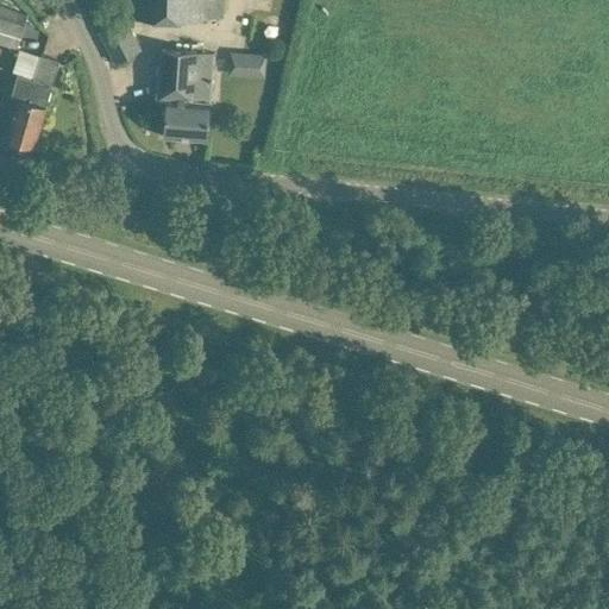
[(127,0),(129,19),(152,19),(223,19),(221,0),(127,0)]
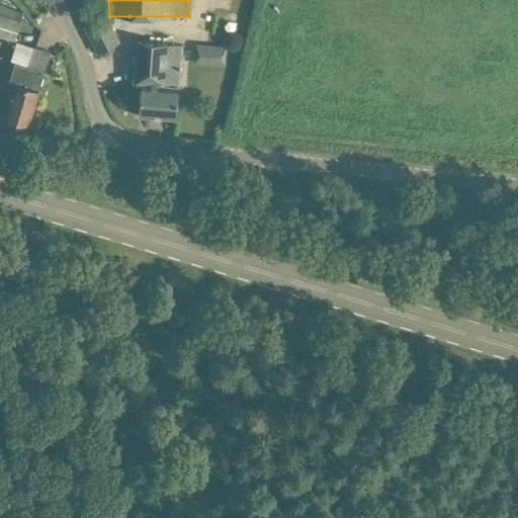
[(19,9),(0,3),(0,15),(15,21),(19,9)]
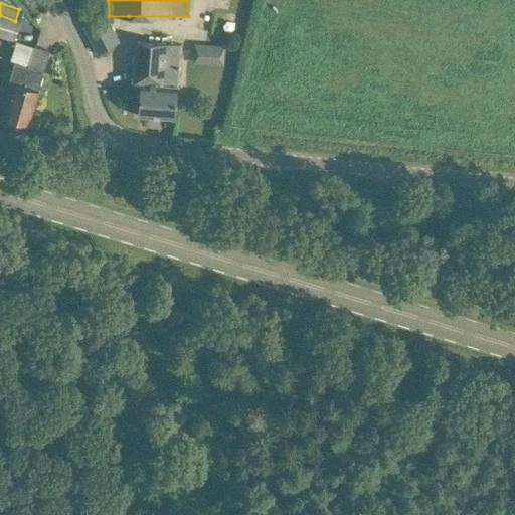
[(15,21),(0,15),(0,35),(14,40),(20,22),(15,21)]
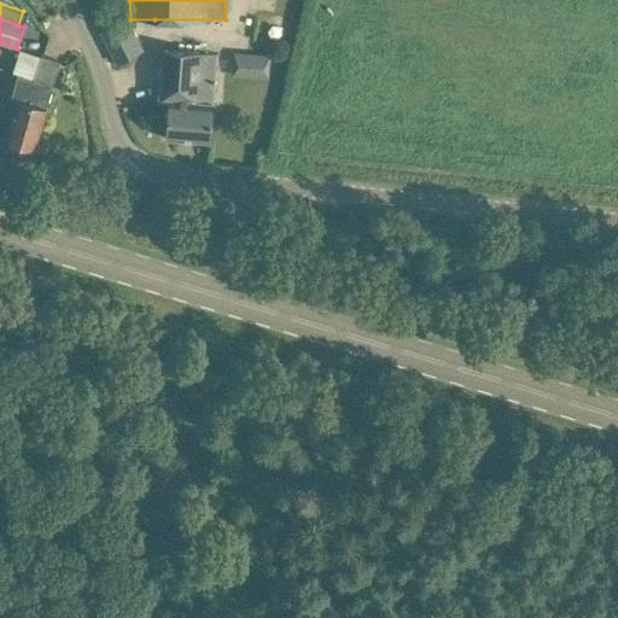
[(165,139),(210,141),(211,117),(216,53),(163,50),(159,100),(168,100),(165,139)]
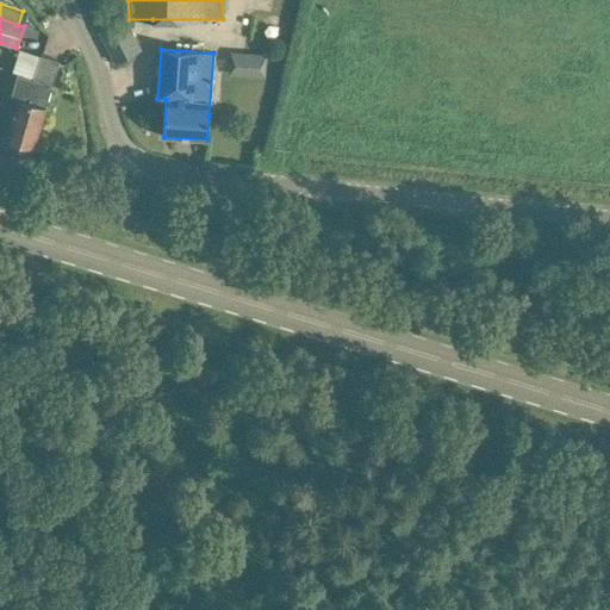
[(265,76),(266,54),(230,53),(230,75),(265,76)]
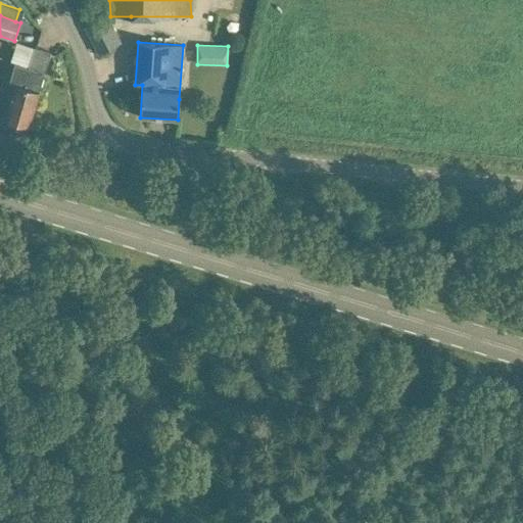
[(5,117),(29,125),(51,52),(34,47),(28,66),(14,62),(8,83),(15,85),(5,117)]
